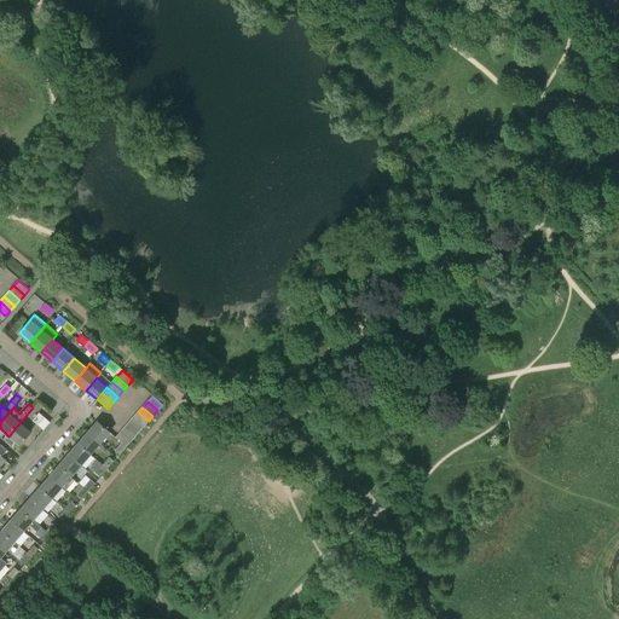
[(149,421),(138,412),(134,417),(144,426),(149,421)]
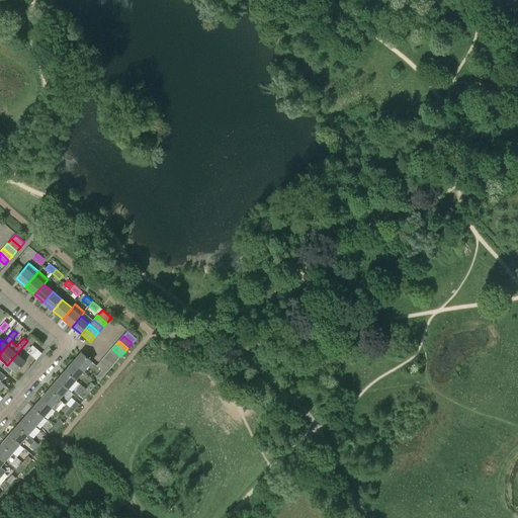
[(32,346),(26,352),(35,360),(41,353),(32,346)]
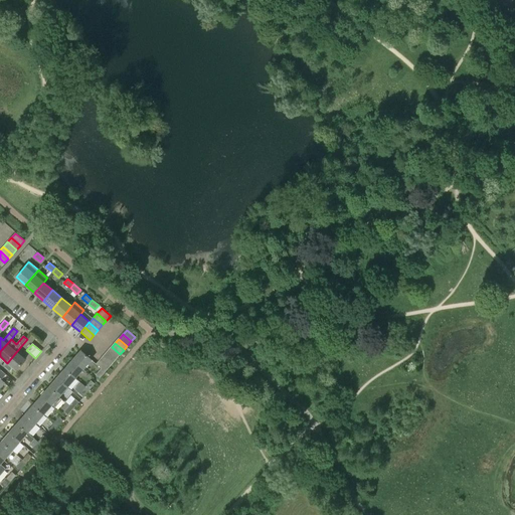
[(120,354),(112,347),(108,352),(116,359),(120,354)]
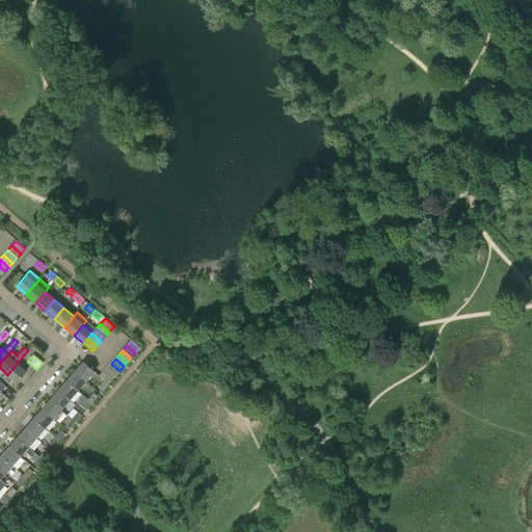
[(83,362),(74,372),(85,381),(94,371),(83,362)]
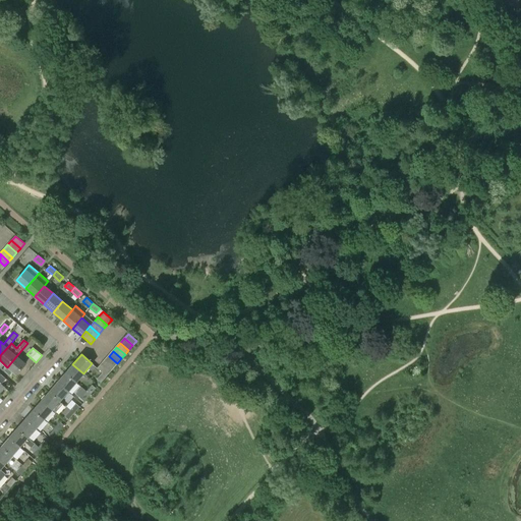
[(25,363),(16,356),(7,367),(16,374),(25,363)]
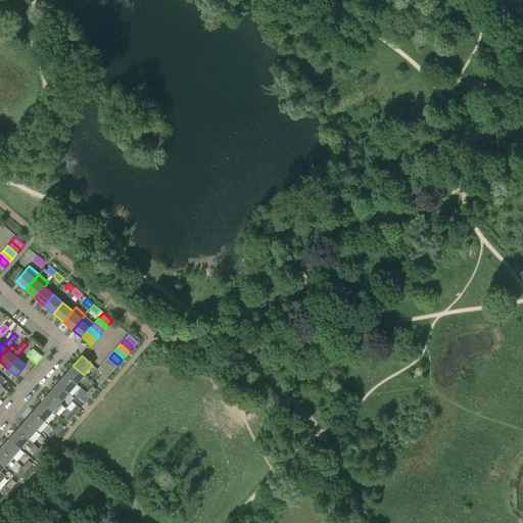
[(117,365),(109,358),(105,362),(114,369),(117,365)]
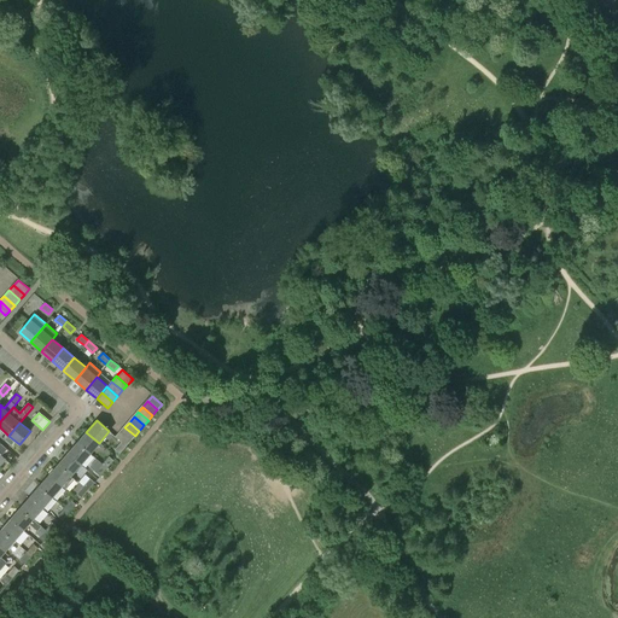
[(135,436),(124,427),(120,432),(130,441),(135,436)]
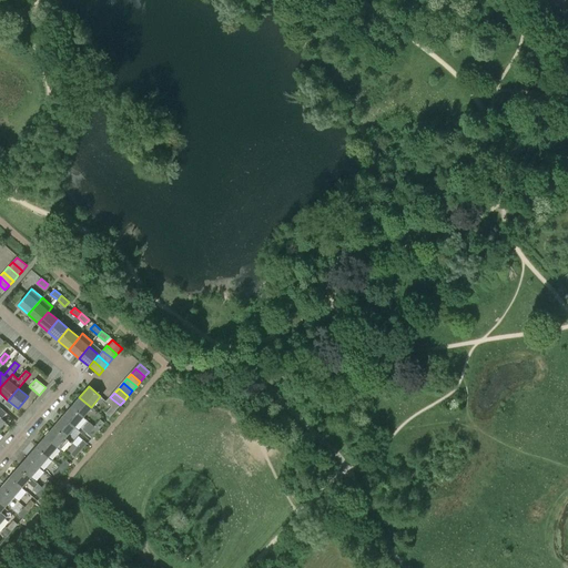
[(79,397),(70,407),(82,417),(91,407),(79,397)]
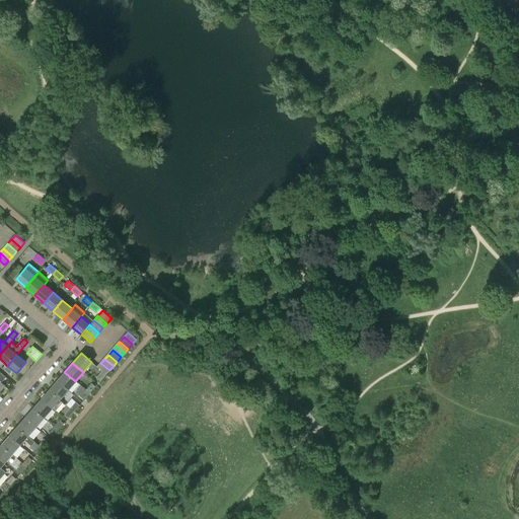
[(102,372),(105,375),(109,370),(100,363),(97,368),(102,372)]
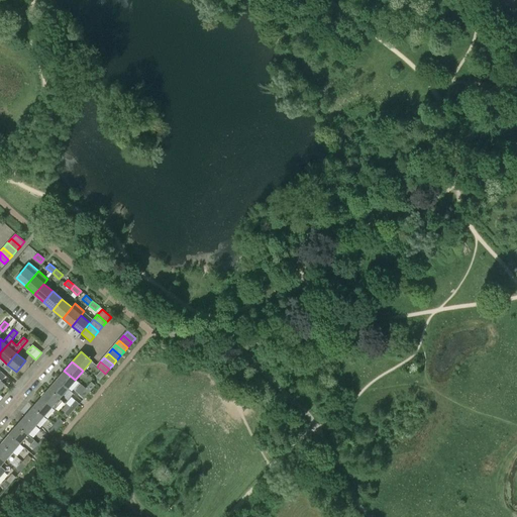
[(67,389),(75,380),(64,371),(57,380),(67,389)]
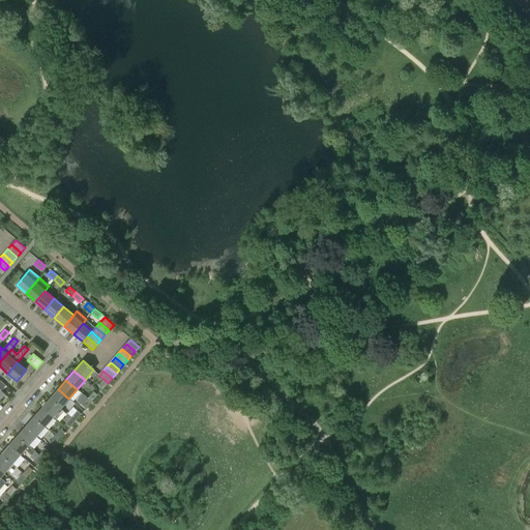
[(102,389),(108,383),(105,380),(98,386),(102,389)]
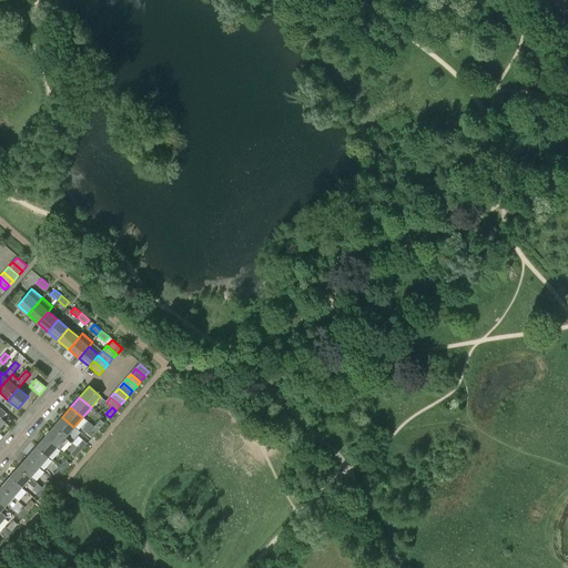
[(62,417),(53,427),(64,437),(73,427),(62,417)]
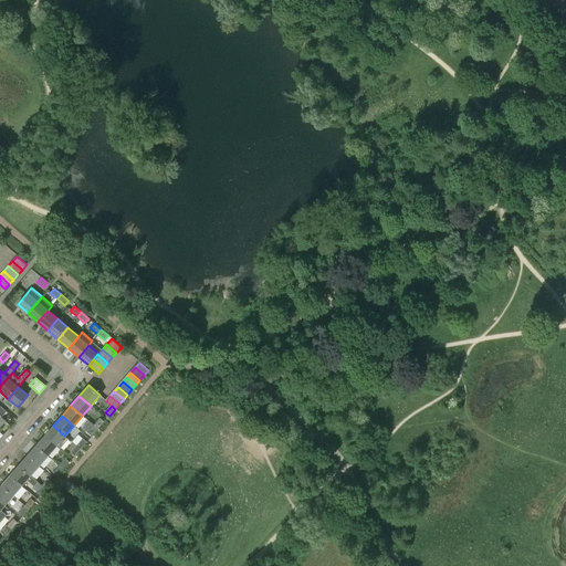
[(100,419),(94,426),(98,429),(104,422),(100,419)]
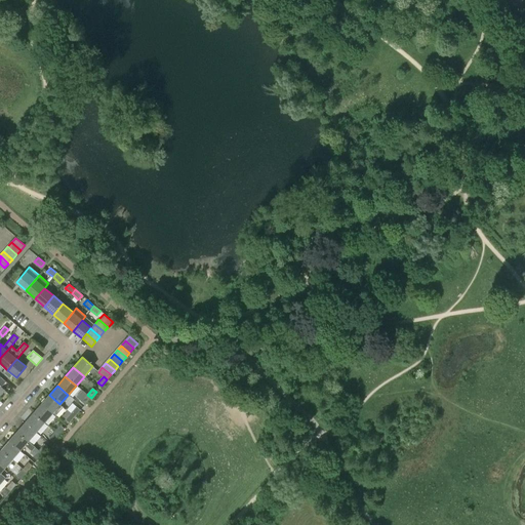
[(59,404),(49,395),(41,404),(52,413),(55,415),(63,407),(61,405),(61,404),(59,404)]
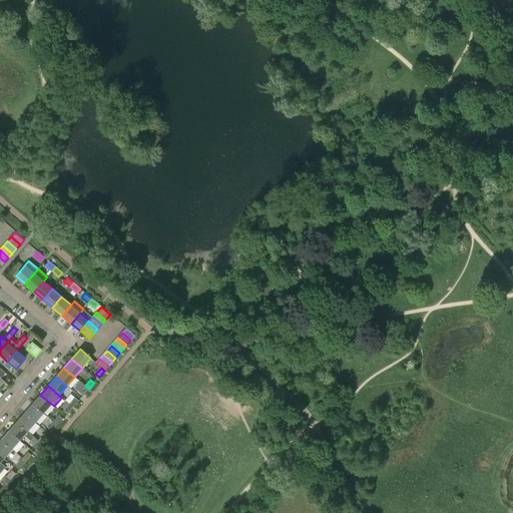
[(83,396),(89,389),(85,386),(79,393),(83,396)]
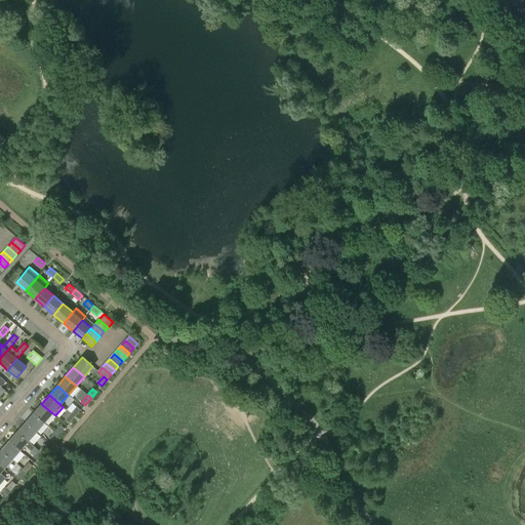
[(41,404),(33,413),(44,422),(52,413),(41,404)]
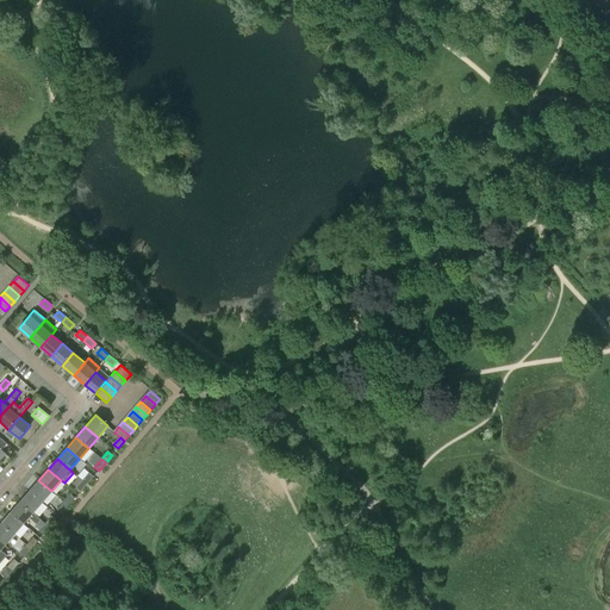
[(89,473),(82,480),(87,485),(93,477),(89,473)]
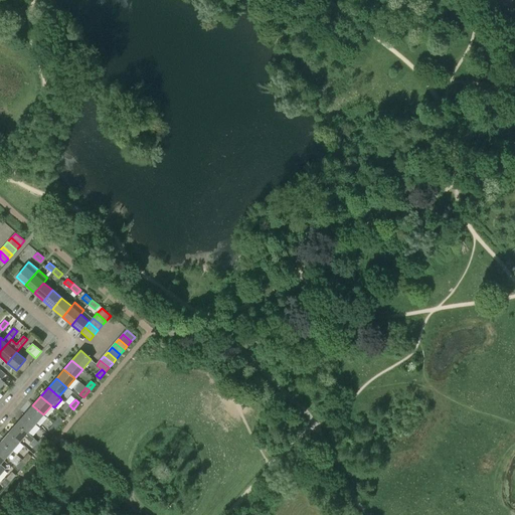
[(35,423),(43,414),(32,405),(24,414),(35,423)]
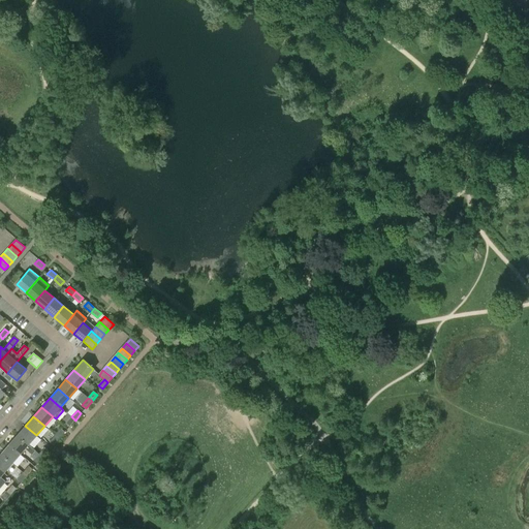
[(69,427),(75,421),(71,416),(66,424),(69,427)]
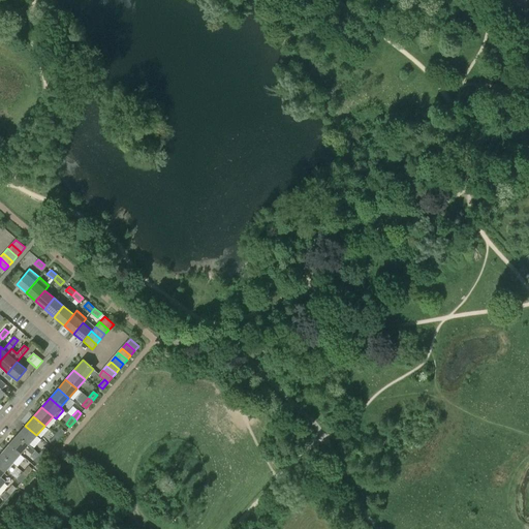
[(25,426),(17,435),(28,444),(36,435),(25,426)]
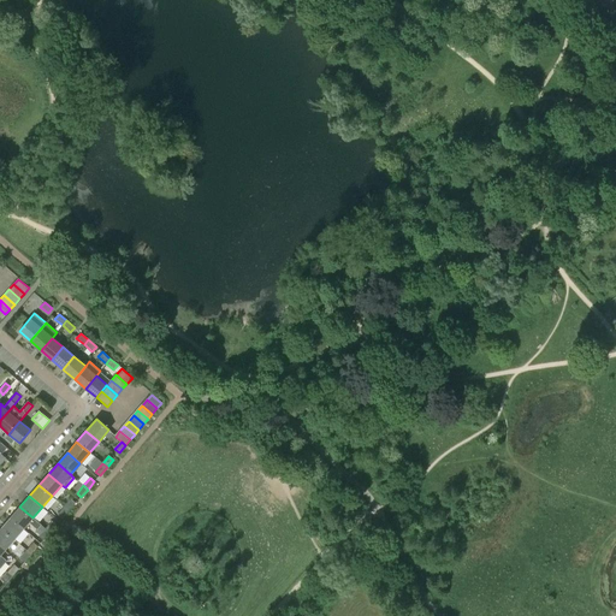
[(71,499),(65,508),(69,511),(76,504),(71,499)]
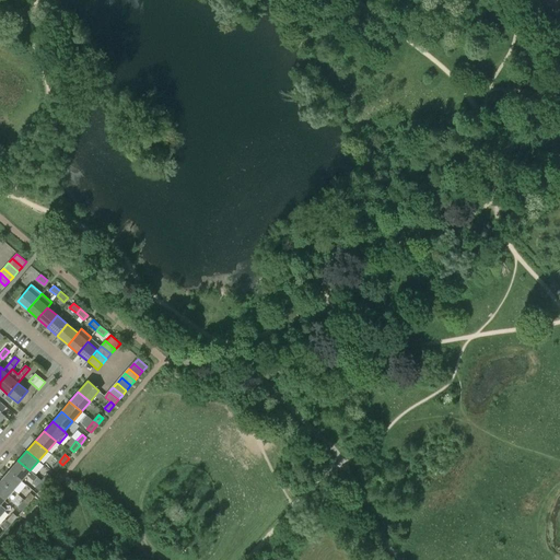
[(42,481),(30,470),(18,461),(10,470),(21,481),(26,475),(37,486),(42,481)]
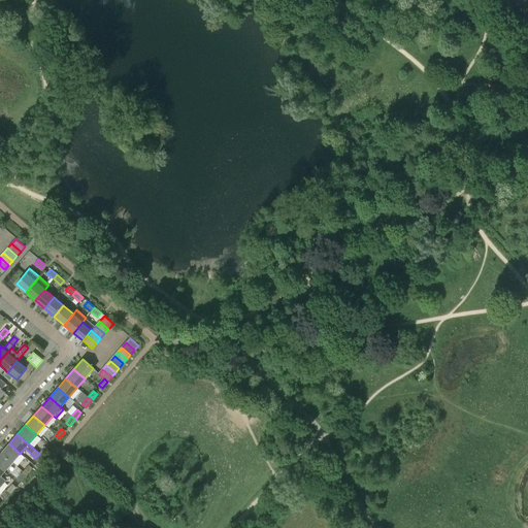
[(54,444),(59,438),(56,435),(50,441),(54,444)]
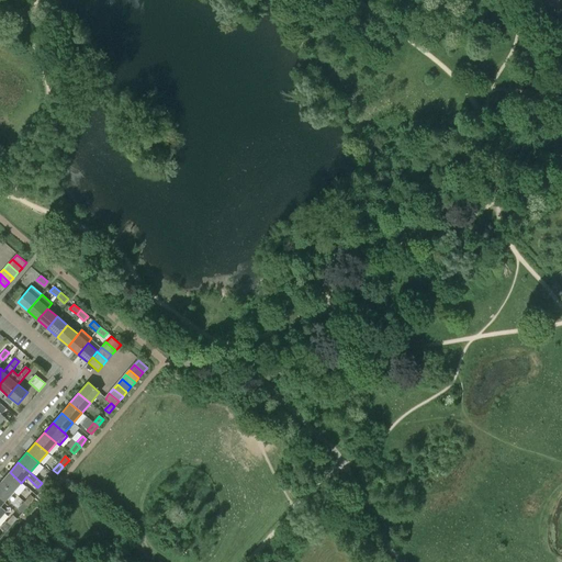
[(10,472),(1,483),(12,493),(21,483),(10,472)]
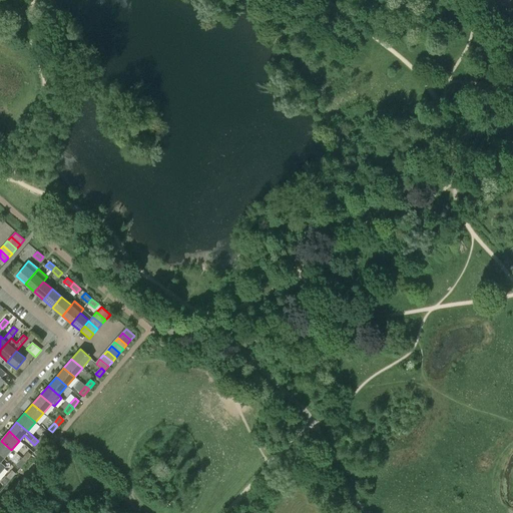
[(43,435),(38,441),(42,444),(47,438),(43,435)]
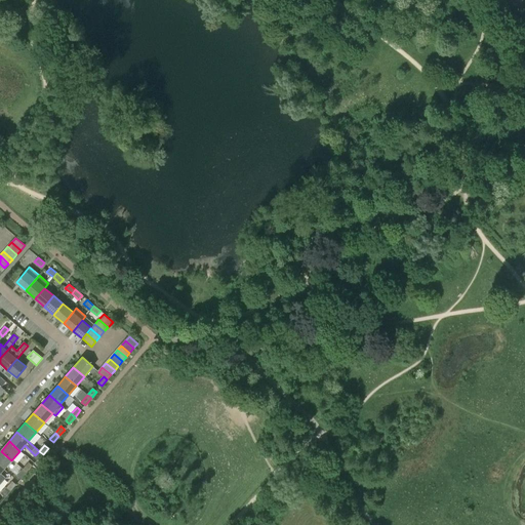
[(0,466),(3,470),(11,460),(1,451),(0,451),(0,466)]
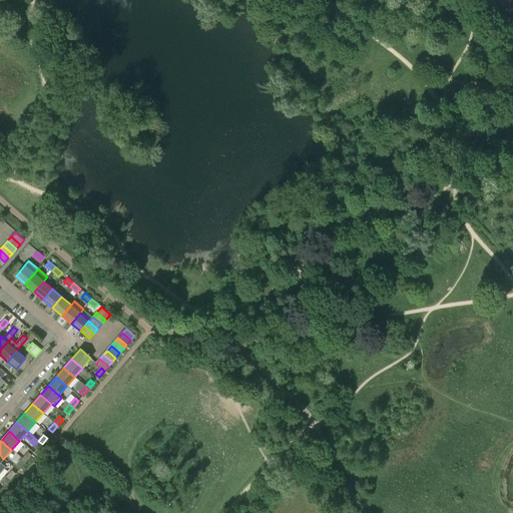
[(36,451),(42,444),(38,441),(32,447),(36,451)]
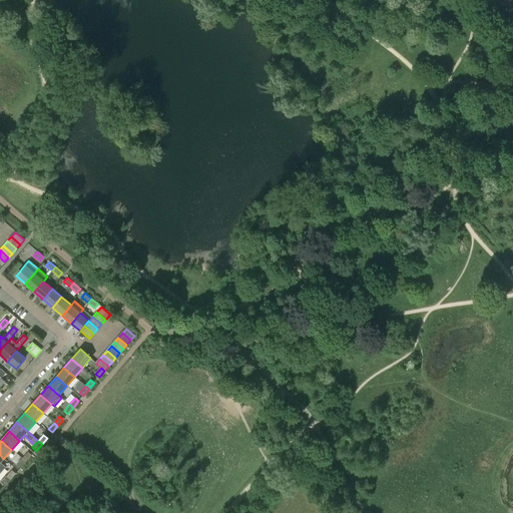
[(28,453),(22,459),(26,462),(31,456),(28,453)]
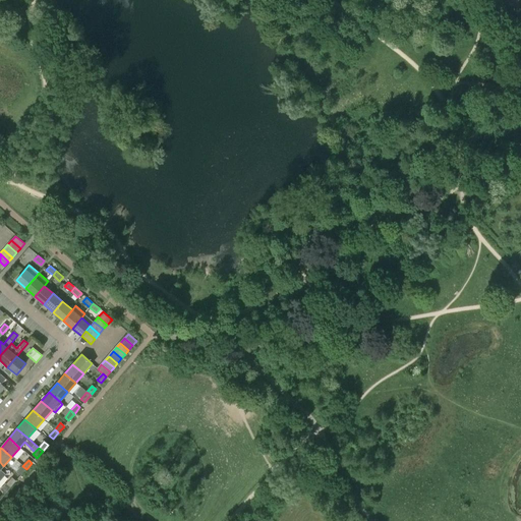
[(20,476),(26,469),(22,466),(16,473),(20,476)]
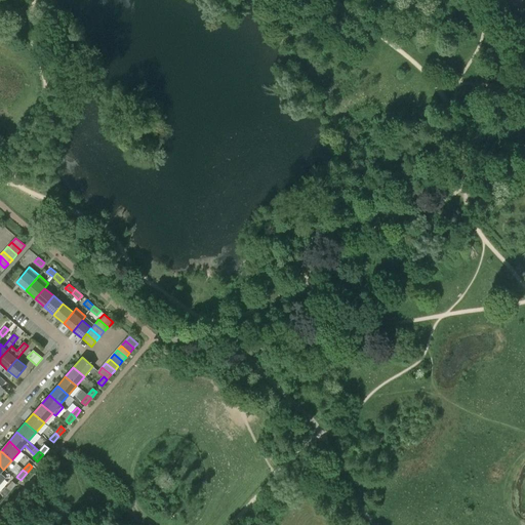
[(6,489),(10,492),(15,485),(12,482),(6,489)]
